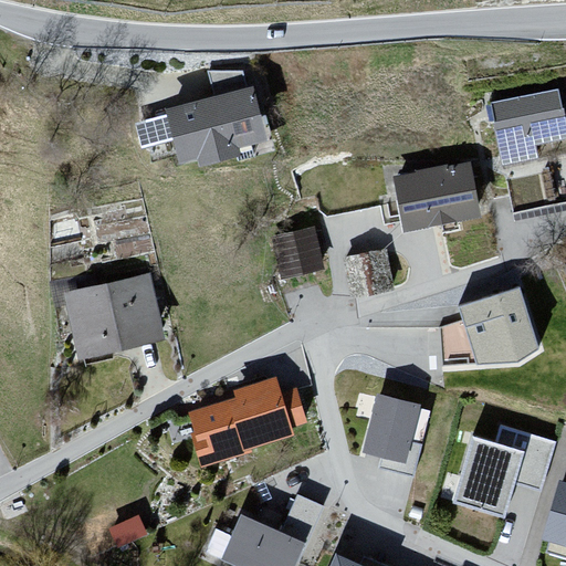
[(186,167),(275,138),(258,85),(168,114),(186,167)]
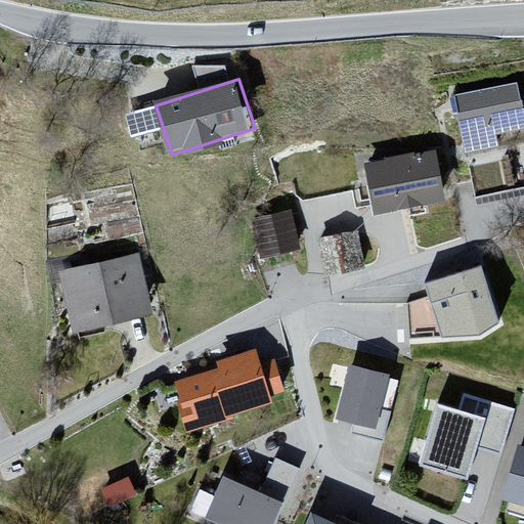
[(523,106),(519,85),(455,99),(468,156),(504,148),(500,134),(523,129),(523,106)]
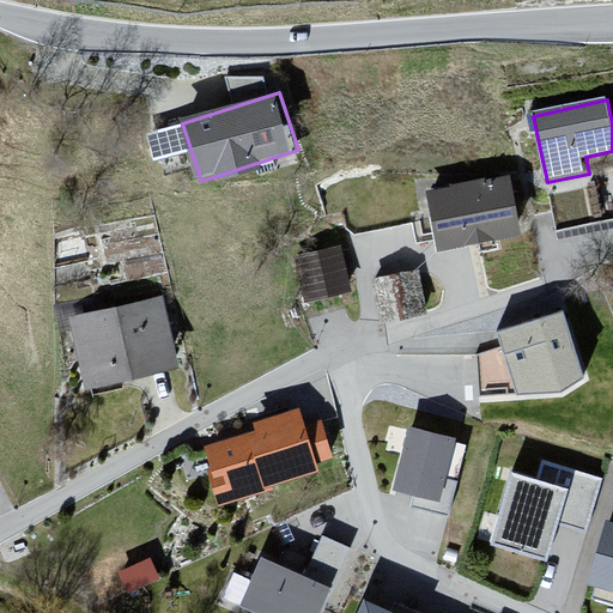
[(430,187),(442,253),(525,237),(514,173),(430,187)]
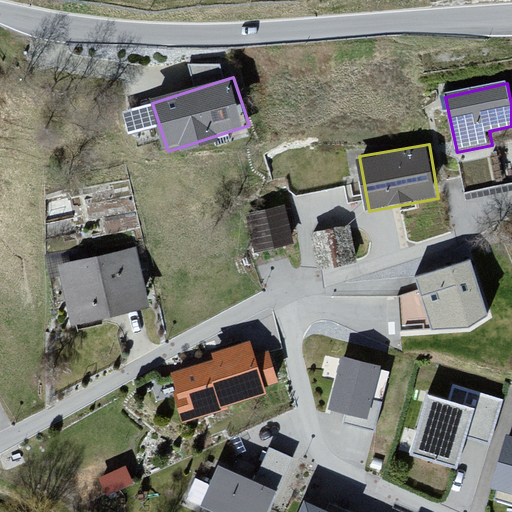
[(285,209),(245,219),(255,256),(295,245),(285,209)]
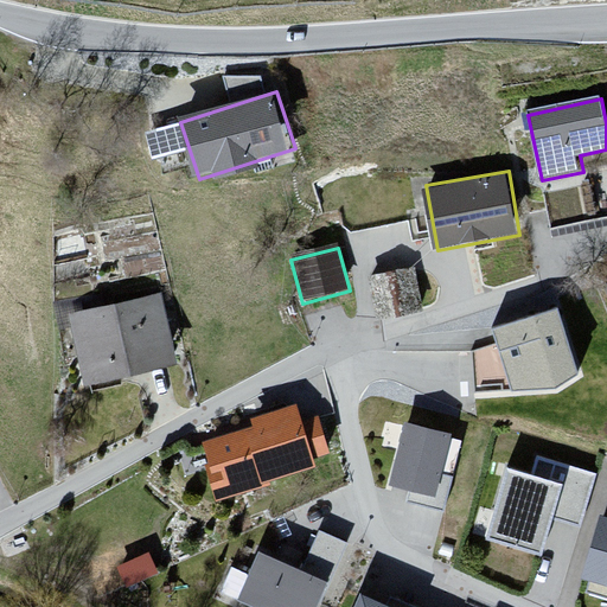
[(409,260),(369,278),(381,302),(395,296),(402,312),(427,301),(409,260)]
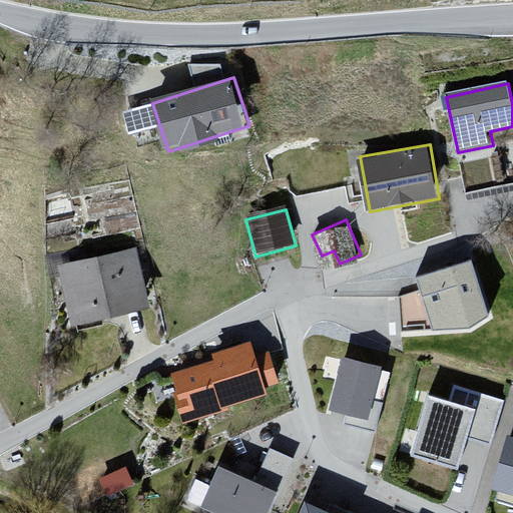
[(133,248),(59,267),(74,325),(148,307),(133,248)]
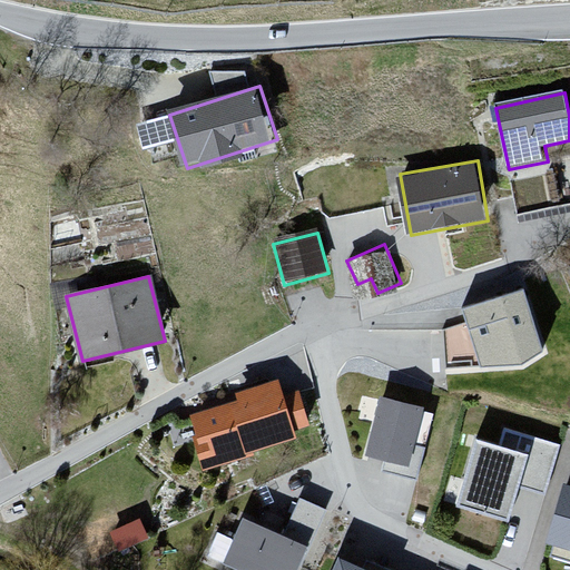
[(524,291),(462,311),(482,374),(544,354),(524,291)]
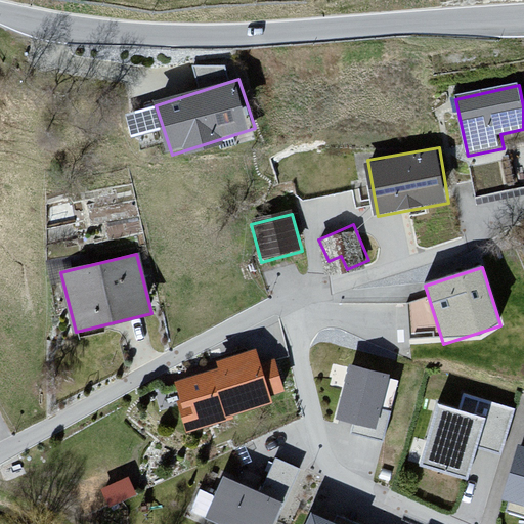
[(415,334),(437,326),(427,293),(404,301),(415,334)]
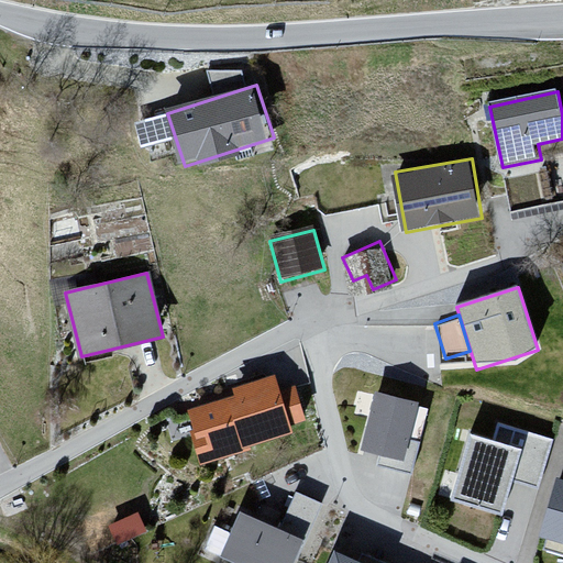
[(183,412),(199,470),(254,453),(252,446),(296,433),(293,424),(304,422),(298,405),(286,408),(276,376),(233,389),(235,398),(183,412)]
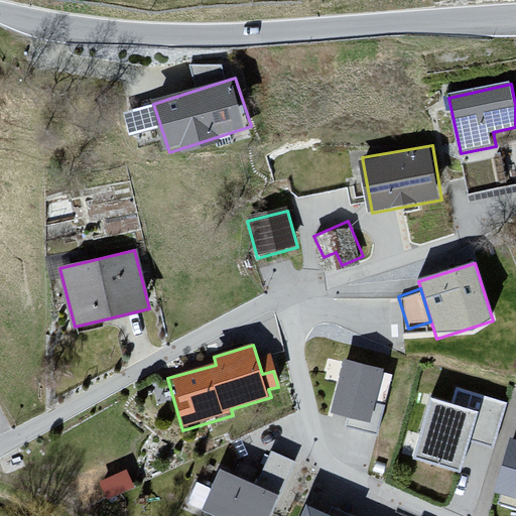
[(389,373),(349,363),(336,415),(376,425),(389,373)]
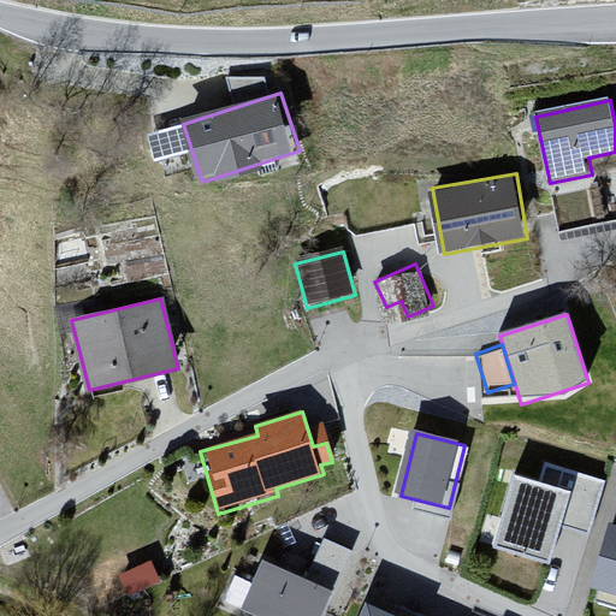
[(538,484),(515,477),(492,550),(552,567),(563,529),(591,538),(606,485),(544,466),(538,484)]
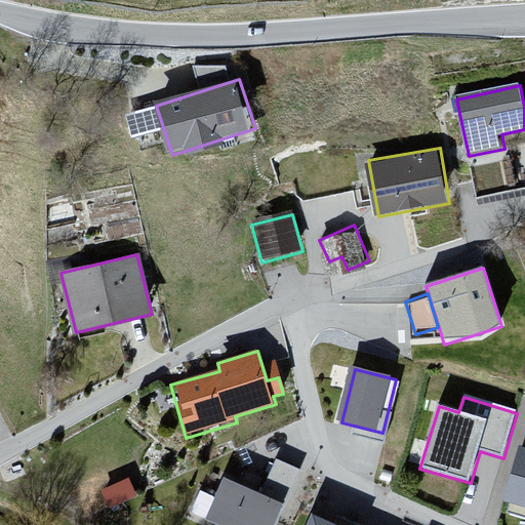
[(524,447),(518,446),(501,502),(524,509),(524,447)]
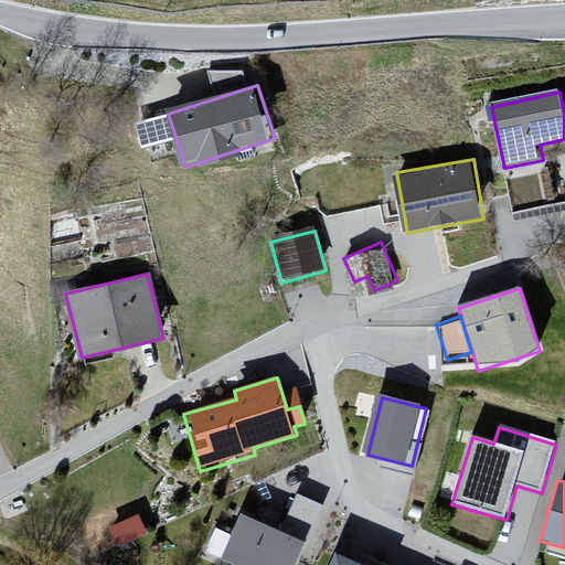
[(235,510),(217,556),(237,564),(299,564),(322,507),(295,496),(281,529),(235,510)]
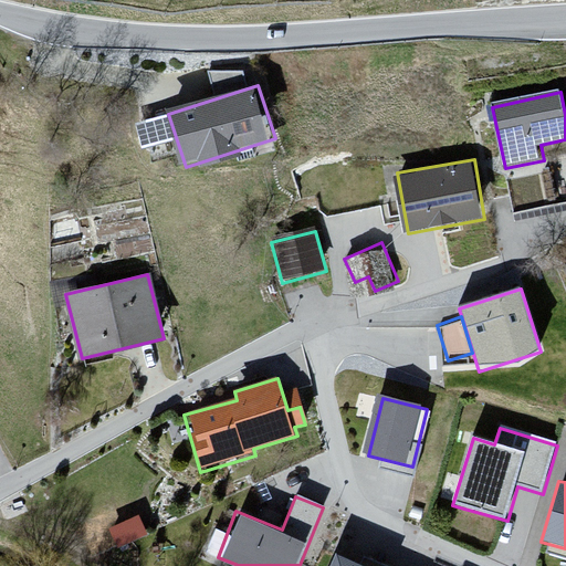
[(374,565),(336,552),(329,565),(374,565)]
